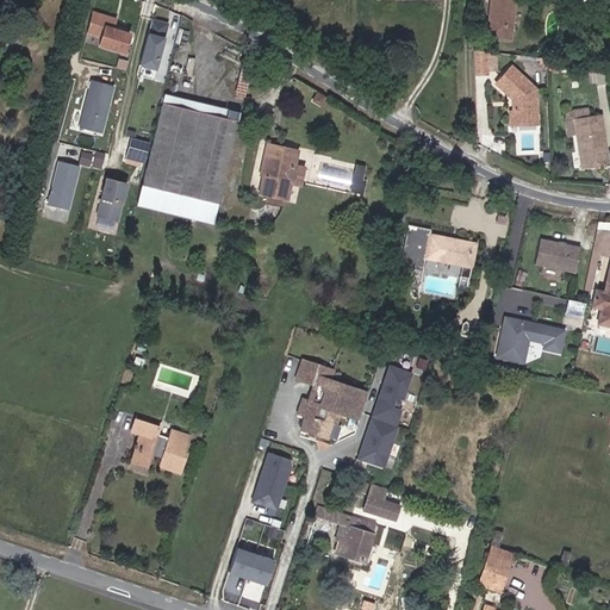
[(516,0),(492,0),(487,35),(511,38),(516,0)]
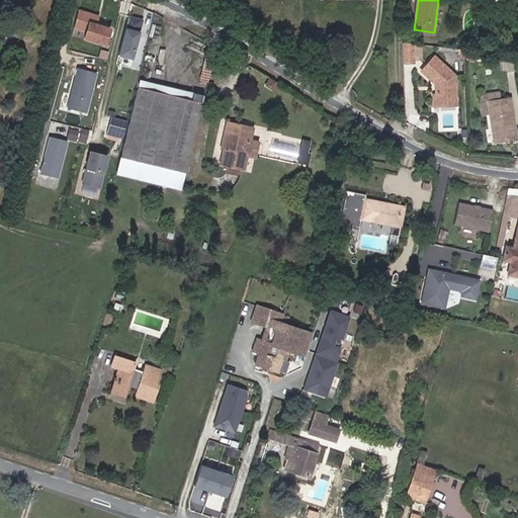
[(105,46),(110,28),(97,25),(99,16),(79,11),(74,29),(87,33),(85,39),(105,46)]
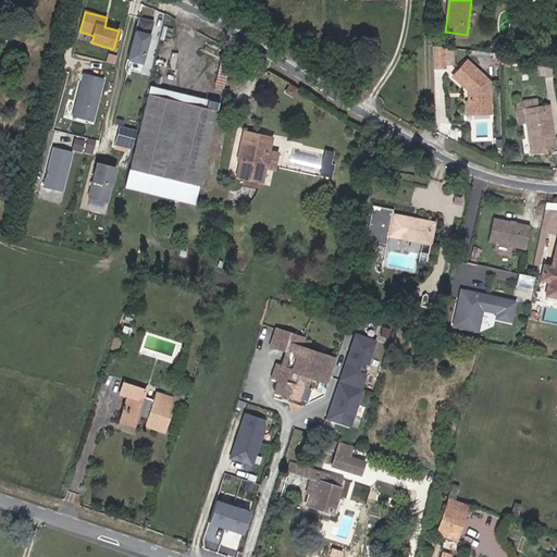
[(155,19),(140,15),(131,56),(145,60),(155,19)]
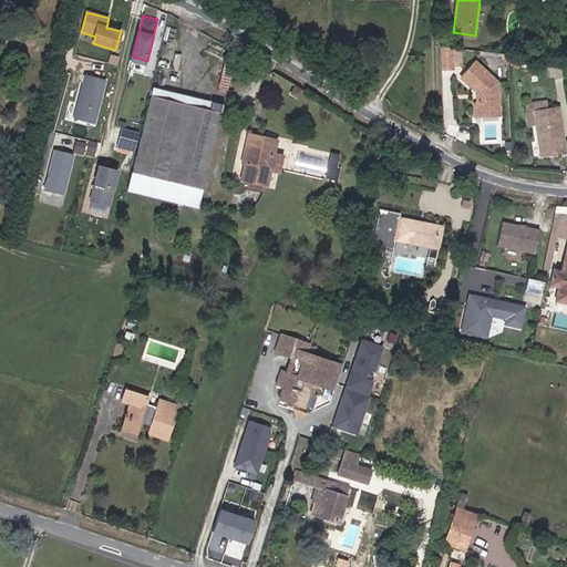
[(452,63),(451,47),(440,45),(441,68),(452,68),(452,63)]
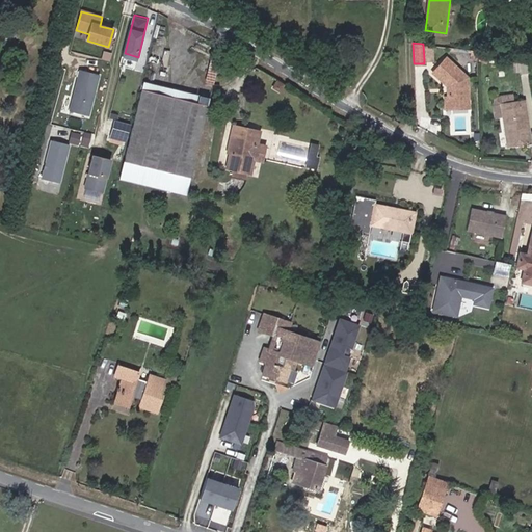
[(435,58),(435,45),(423,44),(424,59),(435,58)]
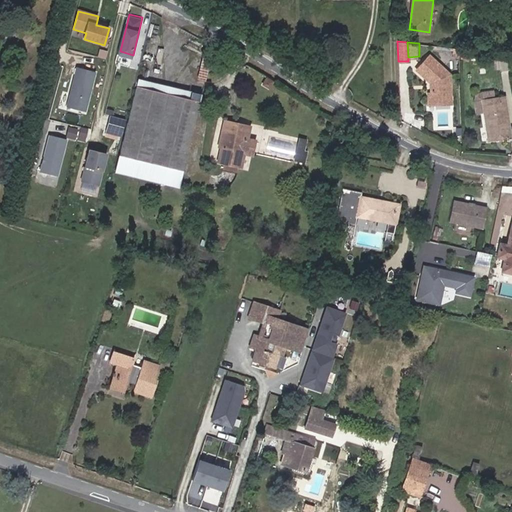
[(213,51),(205,50),(197,79),(206,81),(213,51)]
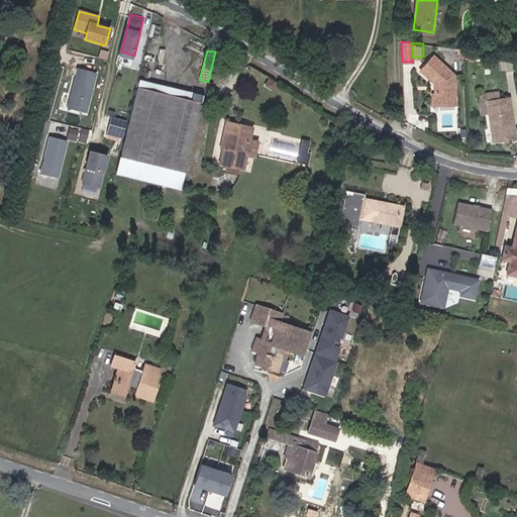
[(510,54),(494,52),(493,64),(509,66),(510,54)]
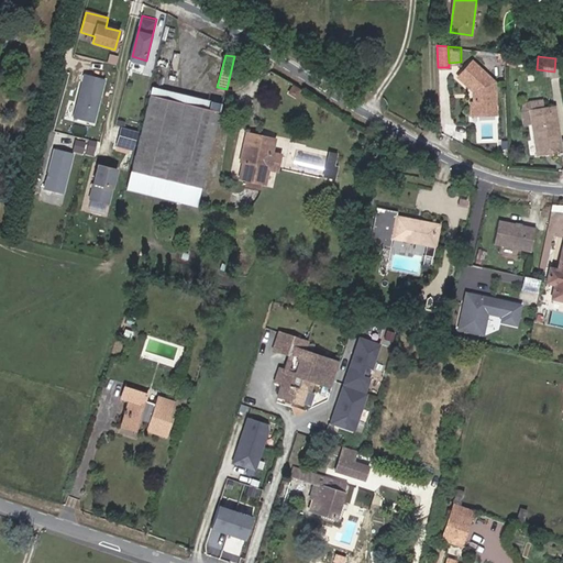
[(472,57),(456,72),(476,91),(476,94),(472,98),(472,101),(473,101),(475,103),(475,113),(495,112),(493,79),(472,57)]
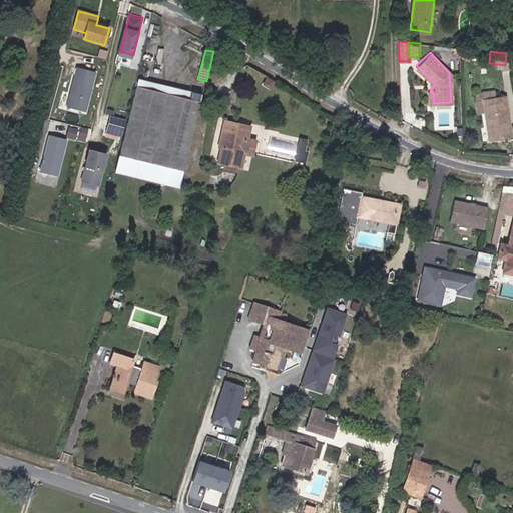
[(85,112),(96,73),(79,68),(67,107),(85,112)]
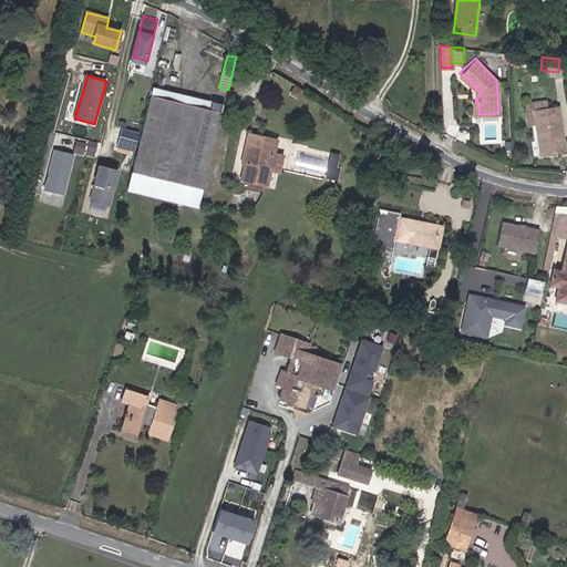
[(305,85),(298,81),(294,88),(300,92),(305,85)]
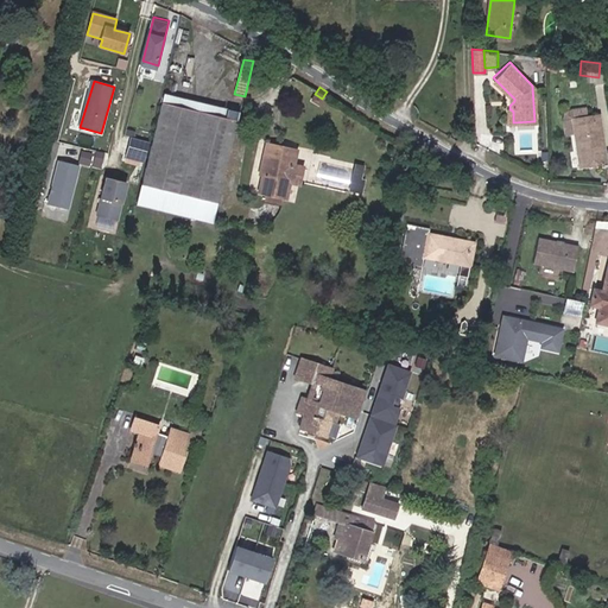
[(198,200),(219,204),(239,122),(163,103),(138,208),(194,221),(196,214),(200,215),(202,208),(197,207),(198,200)]
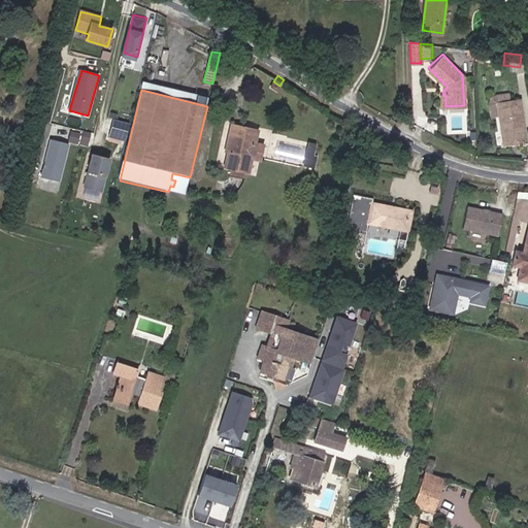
[(515,96),(493,99),(500,141),(508,140),(508,138),(510,138),(510,139),(522,138),(515,96)]
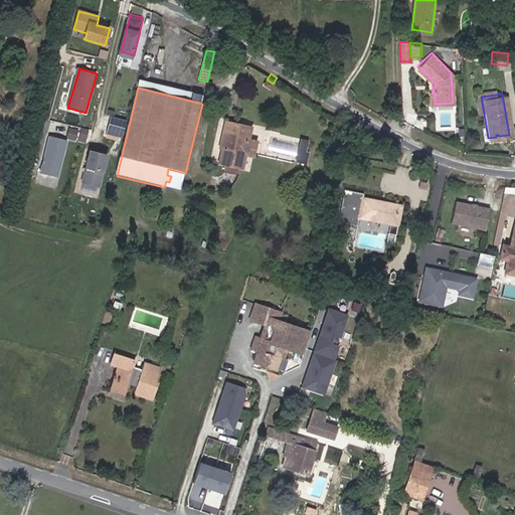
[(123,137),(127,120),(113,116),(108,134),(123,137)]
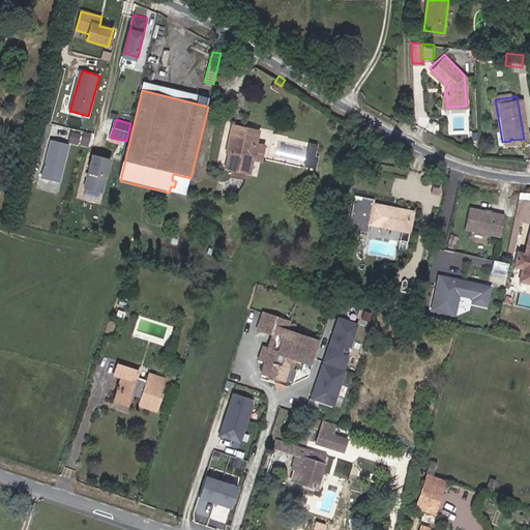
[(245,134),(246,131),(234,127),(231,138),(236,139),(234,148),(229,147),(228,153),(232,155),(228,171),(248,176),(253,160),(257,162),(260,148),(256,147),(259,137),(245,134)]
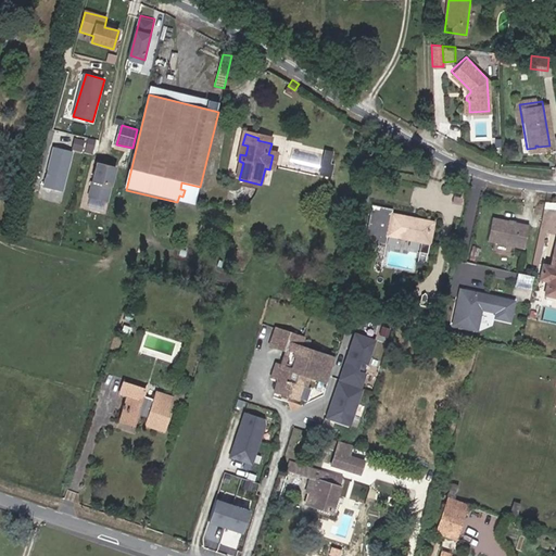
[(76,135),(72,147),(93,153),(97,141),(76,135)]
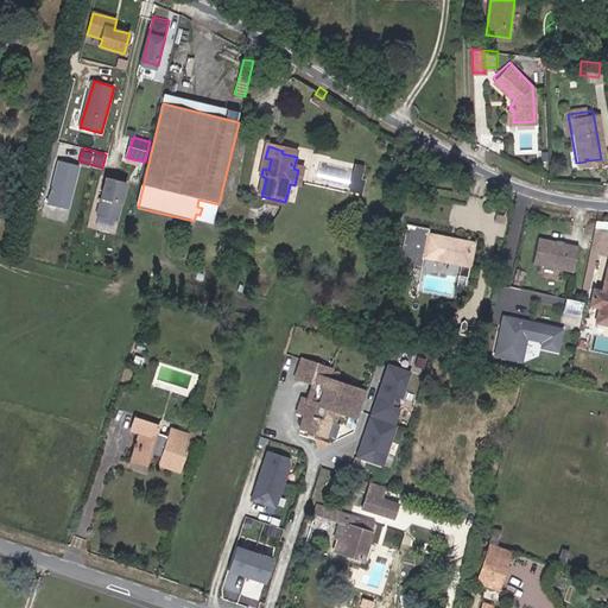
[(67,208),(80,166),(59,160),(48,203),(67,208)]
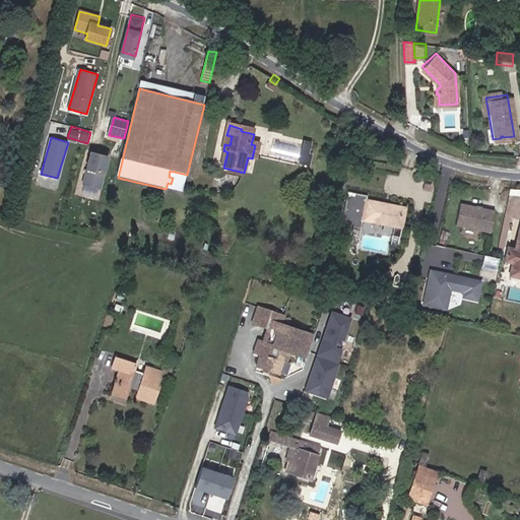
[(255,145),(252,158),(257,159),(261,147),(255,145)]
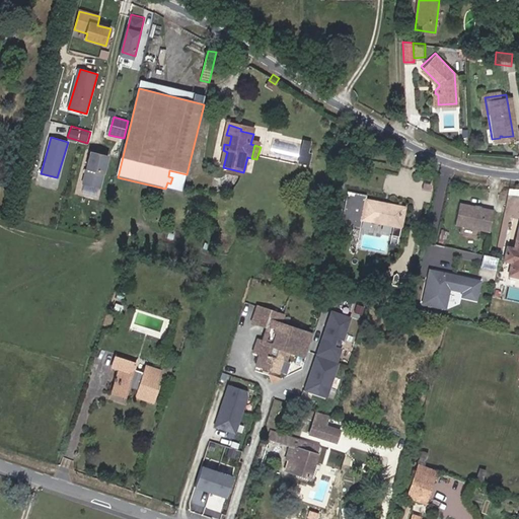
[(108,156),(91,151),(81,183),(98,189),(108,156)]
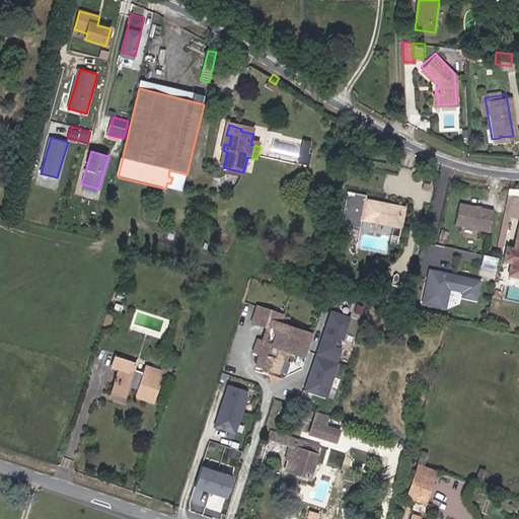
[(367,197),(348,194),(342,227),(362,230),(363,221),(394,226),(393,236),(401,237),(405,208),(366,201),(367,197)]
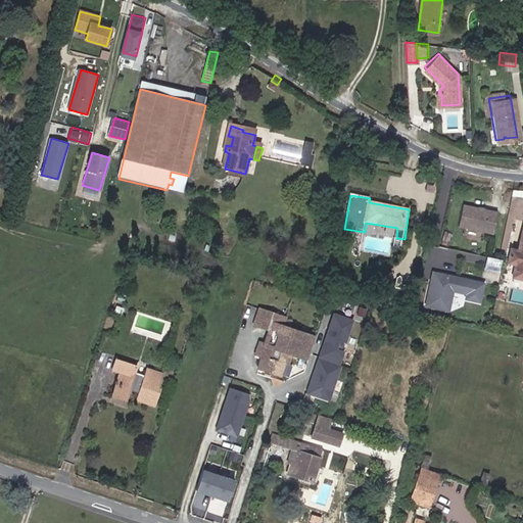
[(496,233),(502,211),(466,204),(462,226),(496,233)]
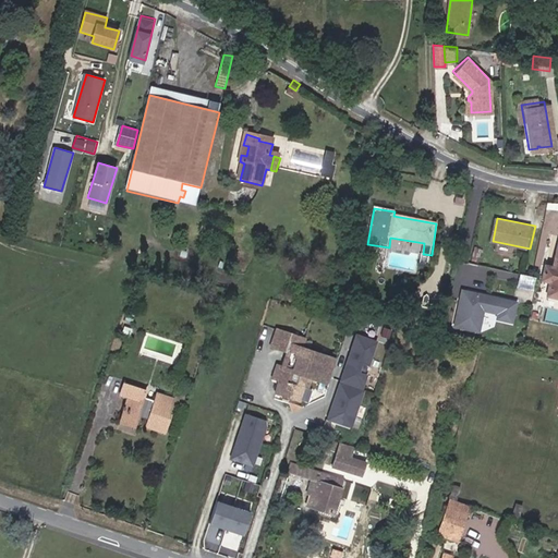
[(545,271),(543,280),(552,282),(557,283),(557,293),(557,298),(557,249),(554,267),(553,274),(545,271)]
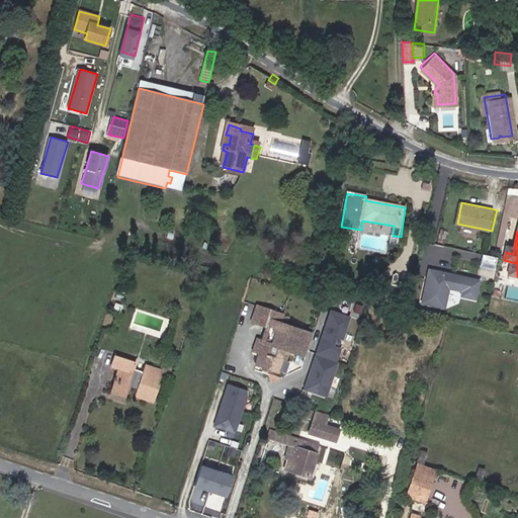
[(482,254),(481,267),(495,267),(496,255),(482,254)]
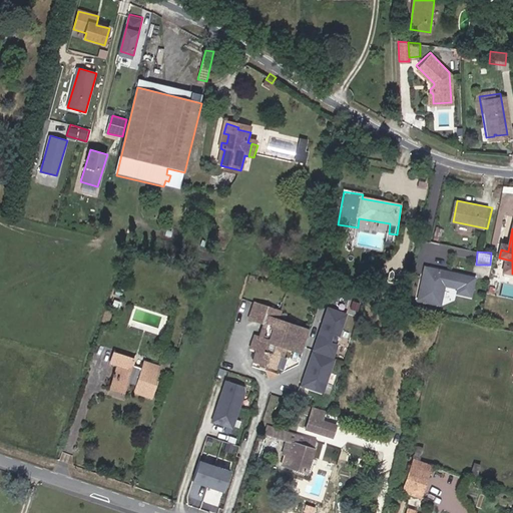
[(504,272),(512,274),(512,270),(512,261),(507,260),(504,272)]
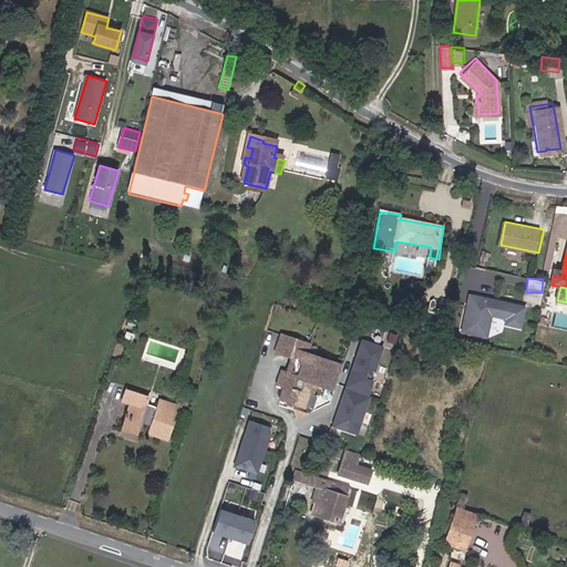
[(461,332),(487,337),(491,323),(521,329),(526,302),(467,292),(461,332)]
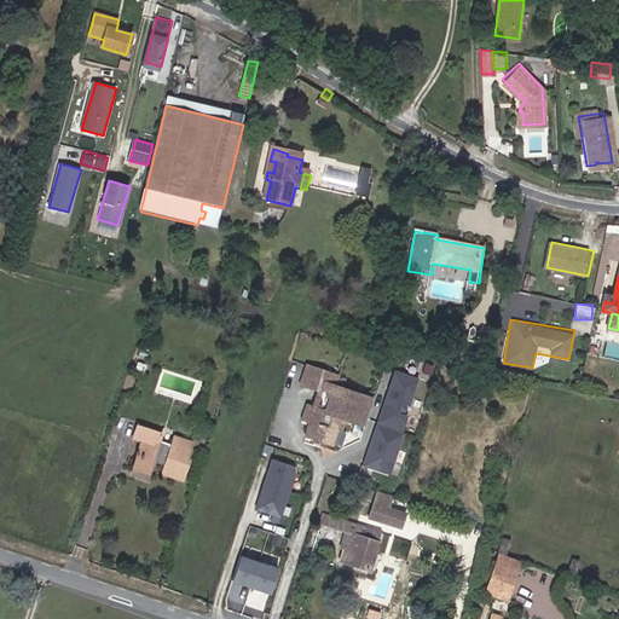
[(455,350),(482,356),(486,339),(475,336),(478,330),(474,325),(470,329),(469,335),(458,333),(455,350)]
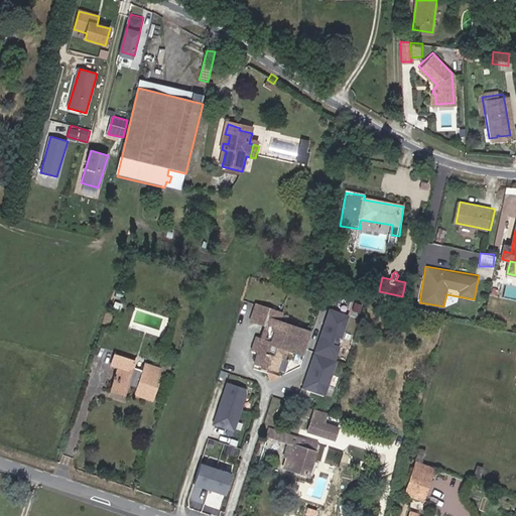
[(256,338),(252,350),(259,352),(255,363),(276,370),(280,358),(283,359),(286,350),(301,355),(308,332),(279,323),(282,312),(257,304),(251,321),(266,327),(262,340),(256,338)]
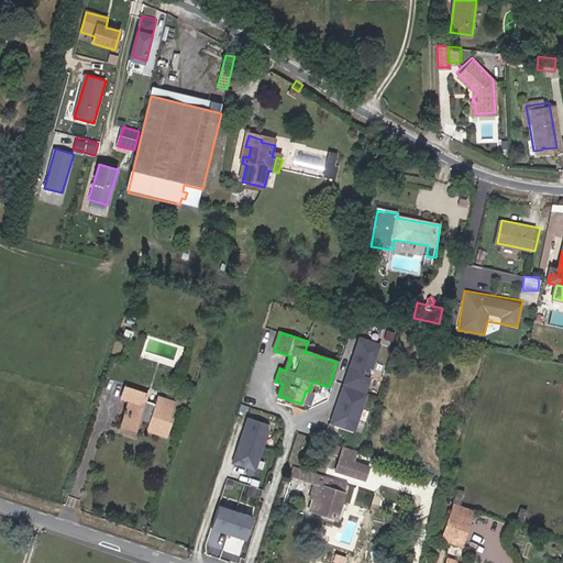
[(381,344),(357,337),(329,422),(354,430),(372,378),(364,375),(366,367),(373,370),(381,344)]
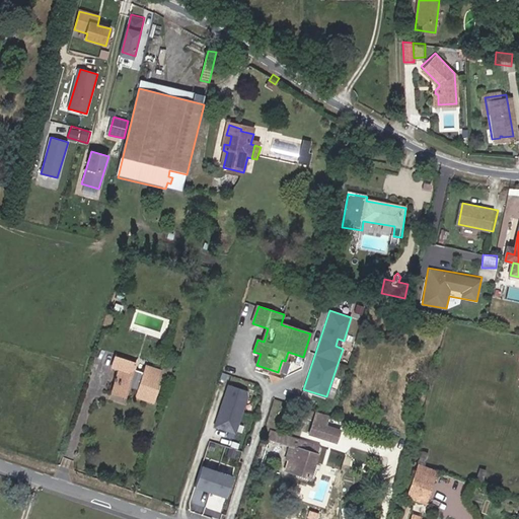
[(156,385),(161,371),(146,366),(144,372),(134,370),(136,364),(116,358),(113,367),(120,369),(113,392),(127,395),(129,386),(138,390),(136,396),(153,401),(158,385),(156,385)]
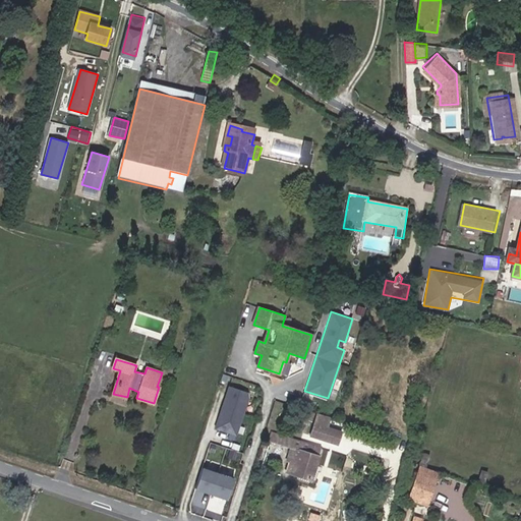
[(217,429),(236,436),(242,415),(241,415),(246,400),(246,394),(228,389),(222,409),(223,409),(217,429)]
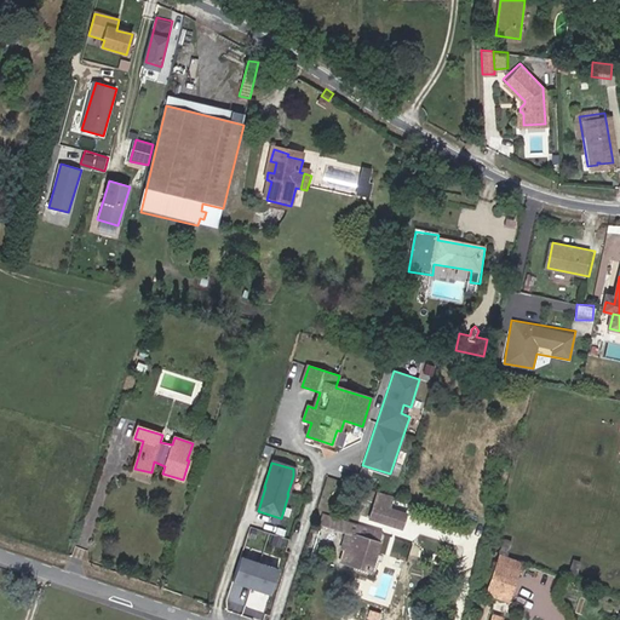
[(379,495),(372,518),(402,528),(407,514),(389,509),(392,499),(379,495)]
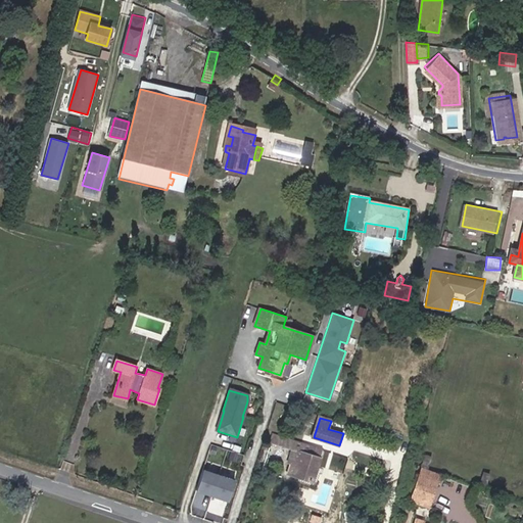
[(314,482),(323,449),(273,433),(270,443),(292,449),(288,463),(290,464),(287,474),(314,482)]
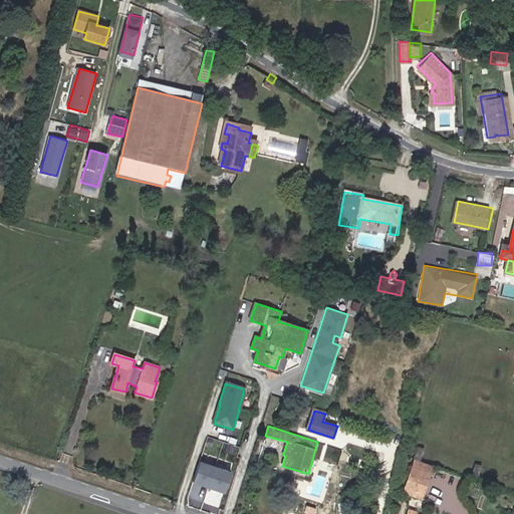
[(425,448),(418,446),(414,458),(421,460),(425,448)]
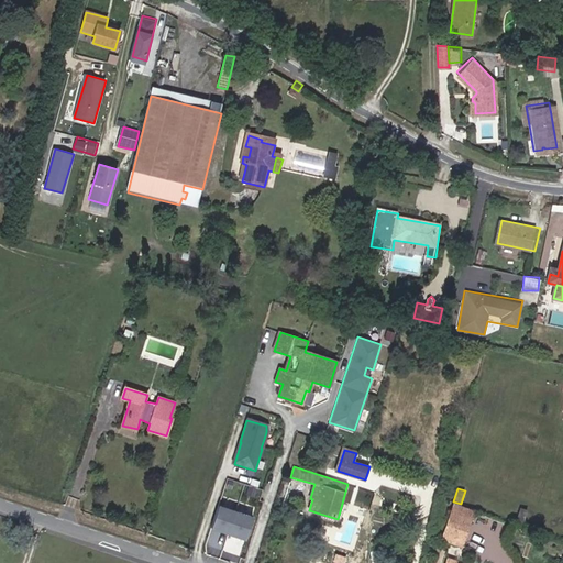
[(289,509),(293,498),(286,496),(283,507),(289,509)]
